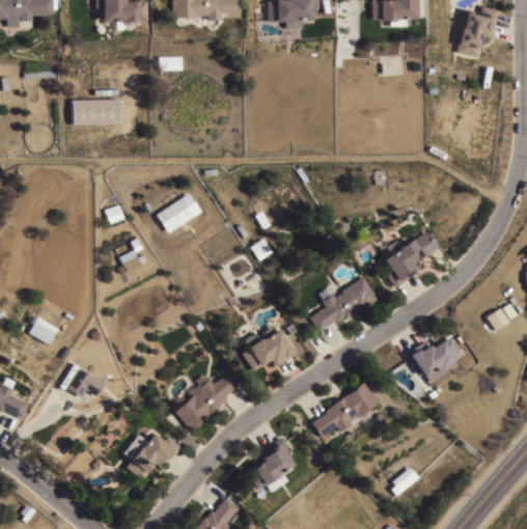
[(0,0),(52,0),(52,16),(32,16),(32,22),(31,22),(31,28),(7,28),(7,20),(0,20),(0,0)]
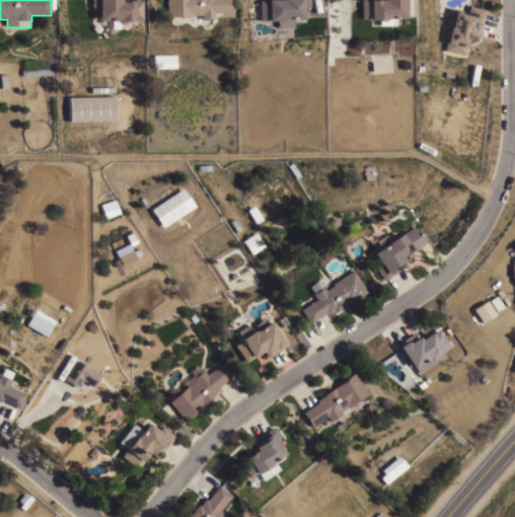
[(143,21),(135,21),(135,22),(127,22),(127,23),(120,23),(120,21),(119,21),(100,21),(100,9),(94,9),(94,0),(122,0),(123,2),(135,2),(135,1),(143,1),(143,21)]
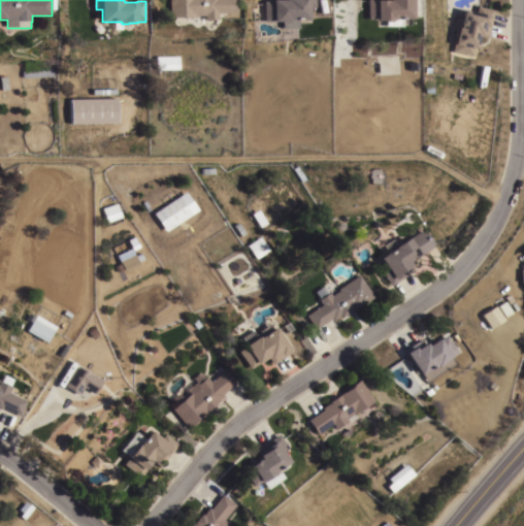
[(173,0),(238,0),(239,13),(221,14),(221,20),(217,21),(217,22),(213,22),(213,20),(207,20),(207,17),(198,17),(198,18),(173,18),(173,0)]
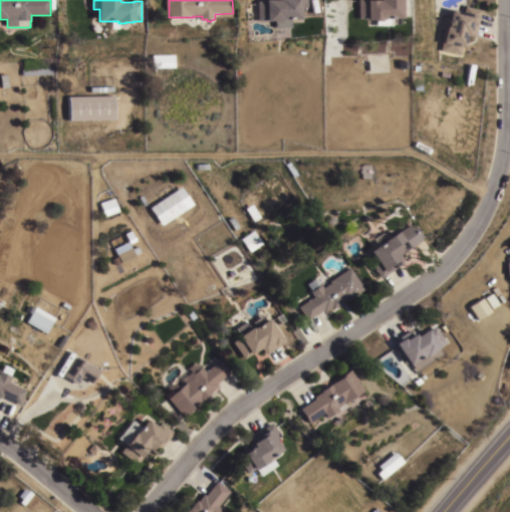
[(308,0),(308,8),(301,8),(301,20),(291,20),(291,28),(276,28),(276,23),(276,21),(260,21),(260,2),(267,2),(267,0),(308,0)]
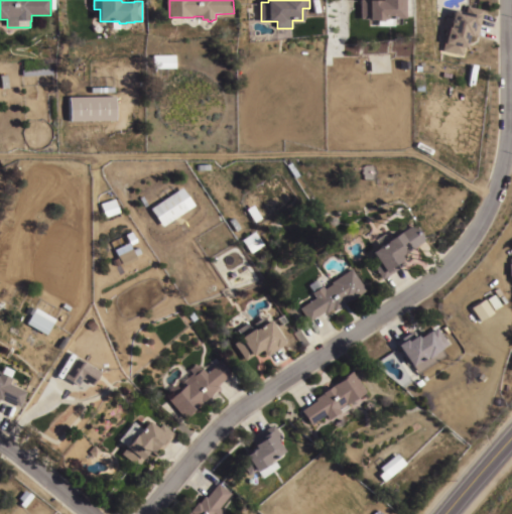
[(404,0),(404,19),(394,19),(394,26),(379,26),(379,22),(378,22),(378,20),(370,20),(370,19),(362,19),(362,0),(371,0),(371,1),(382,1),(382,0),(404,0)]
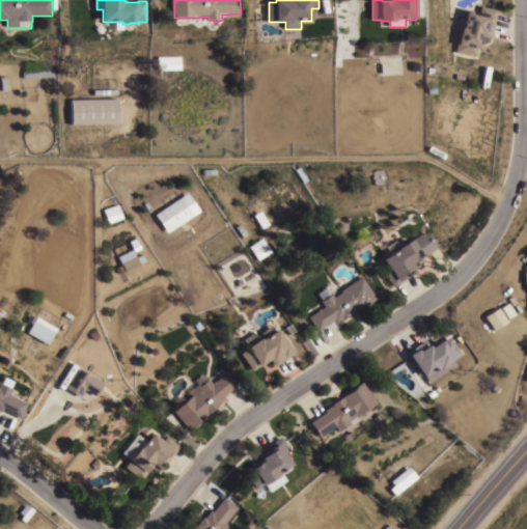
[(500,11),(493,39),(484,37),(481,50),(479,50),(478,57),(459,53),(462,36),(461,36),(462,31),(459,30),(462,18),(468,20),(470,10),(481,14),(483,7),(500,11)]
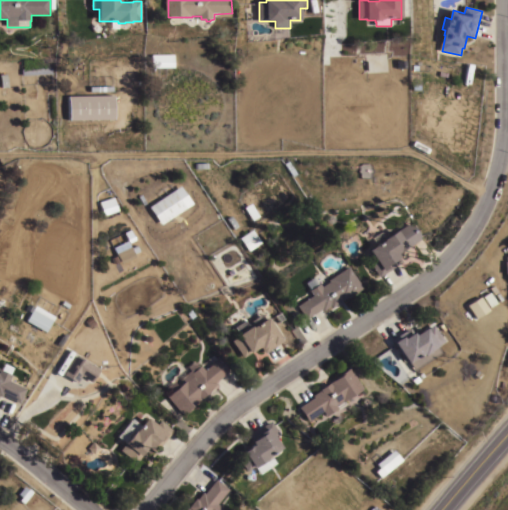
[(177,55),(177,68),(154,68),(154,55),(177,55)]
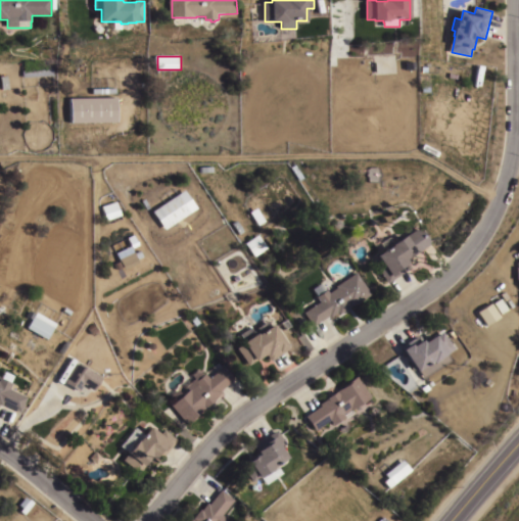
[(25,72),(55,69),(56,77),(26,78),(25,72)]
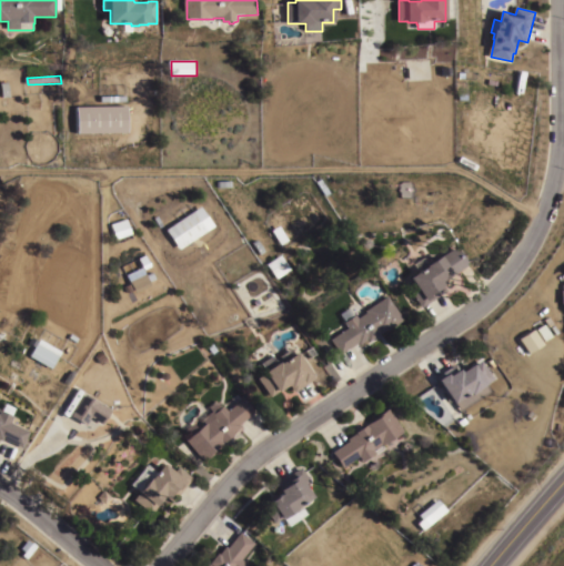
[(129,107),(129,133),(80,134),(79,108),(129,107)]
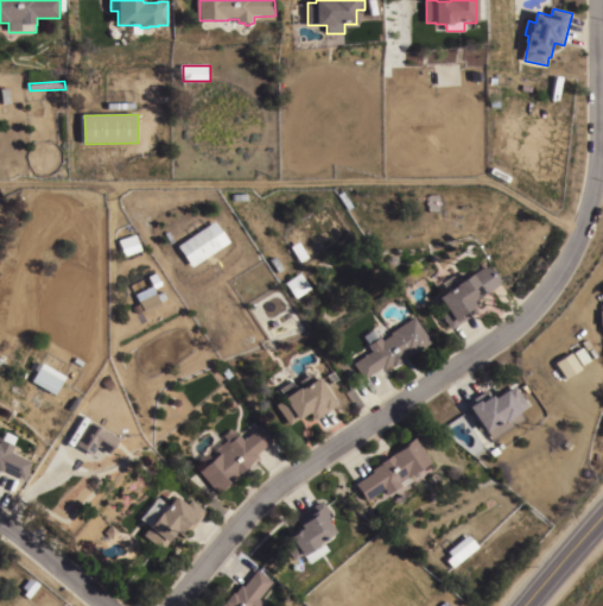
[(492,174),(495,169),(497,170),(503,159),(518,168),(509,183),(492,174)]
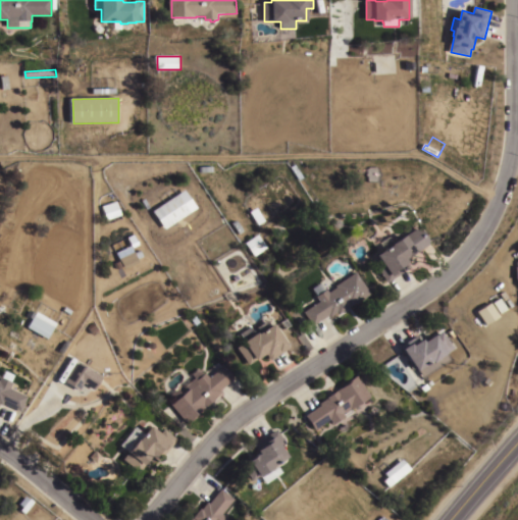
[(166,229),(154,212),(187,191),(198,208),(166,229)]
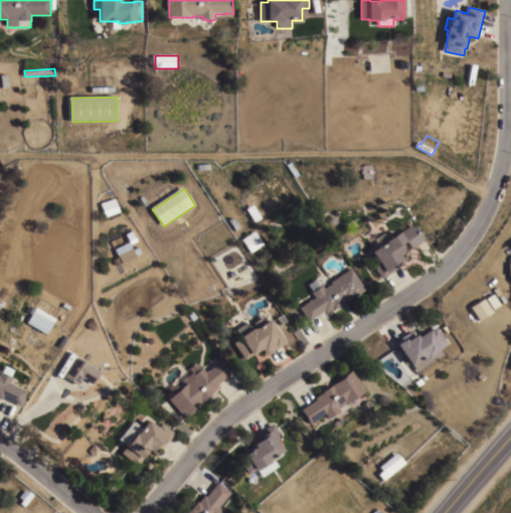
[(105,218),(119,213),(114,200),(101,205),(105,218)]
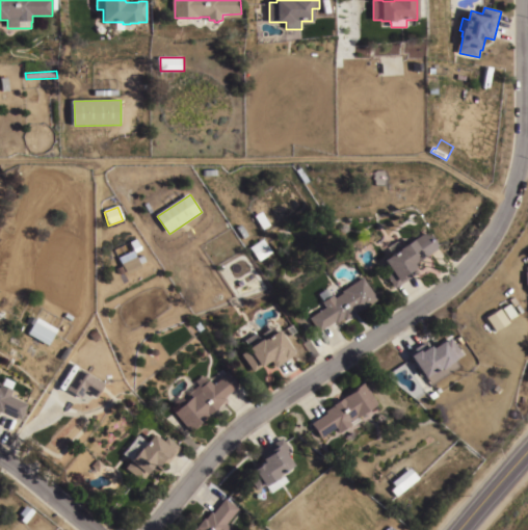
[(401,250),(400,249),(415,240),(415,241),(428,233),(429,234),(430,234),(440,247),(439,247),(440,249),(418,264),(418,263),(415,265),(416,266),(420,272),(396,289),(387,274),(392,270),(386,261),(401,250)]
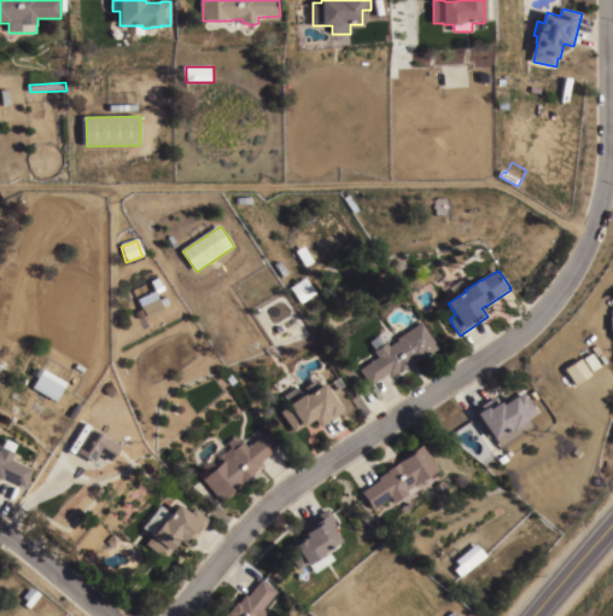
[(292,289),(308,278),(317,295),(303,304),(292,289)]
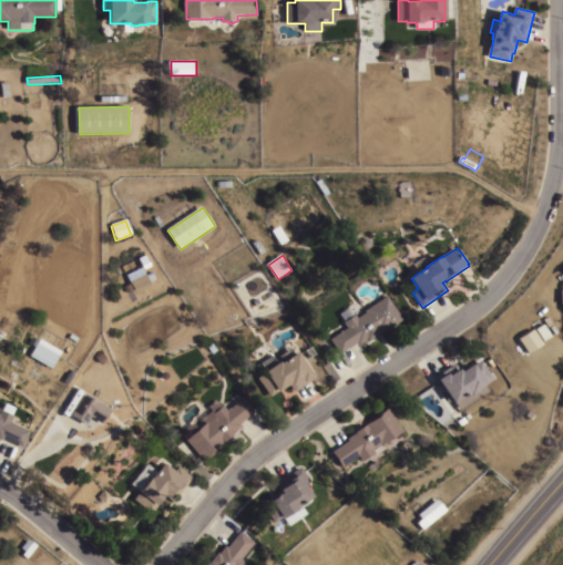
[(137,294),(135,290),(130,294),(126,287),(133,284),(132,281),(147,274),(147,276),(154,273),(157,279),(151,283),(153,286),(137,294)]
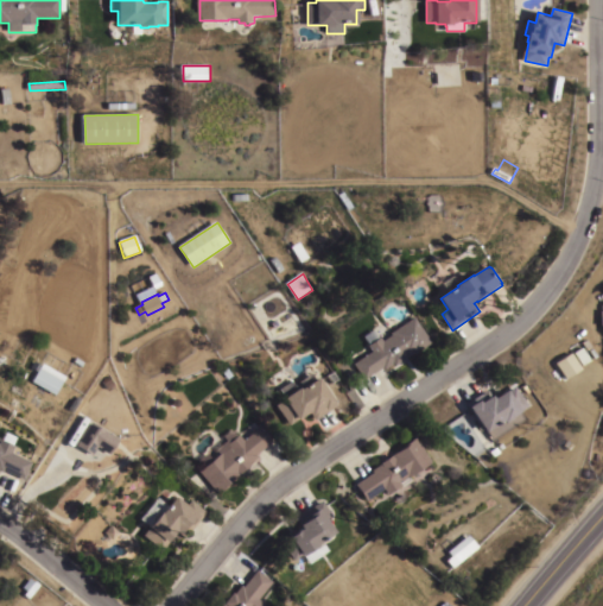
[(417,317),(433,343),(418,354),(417,353),(408,358),(407,355),(406,355),(408,359),(397,366),(395,364),(386,371),(385,368),(366,380),(356,365),(374,352),(370,346),(382,339),(385,342),(394,336),(393,334),(417,317)]
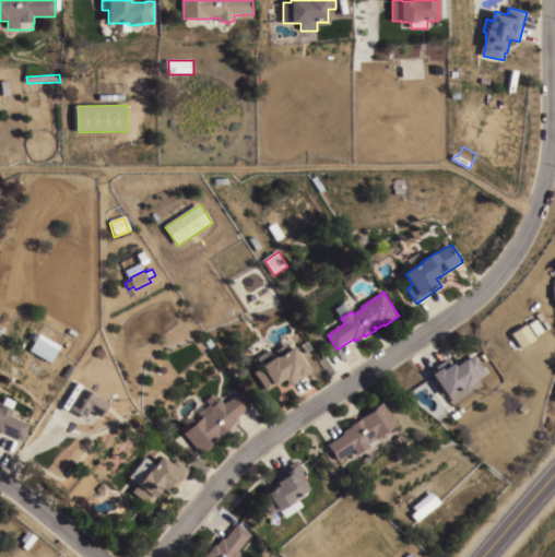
[(510,334),(519,350),(534,341),(524,326),(510,334)]
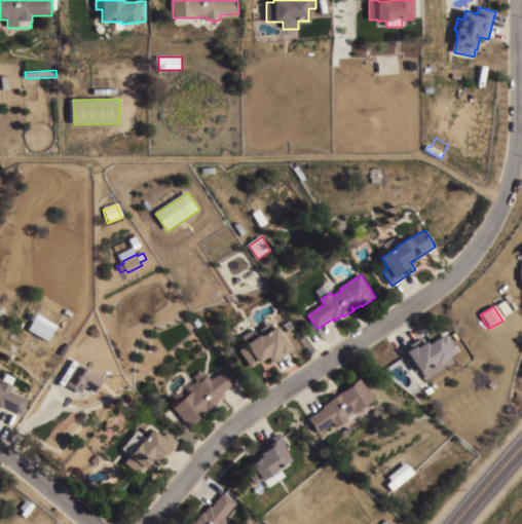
[(30,330),(39,314),(59,327),(49,342),(30,330)]
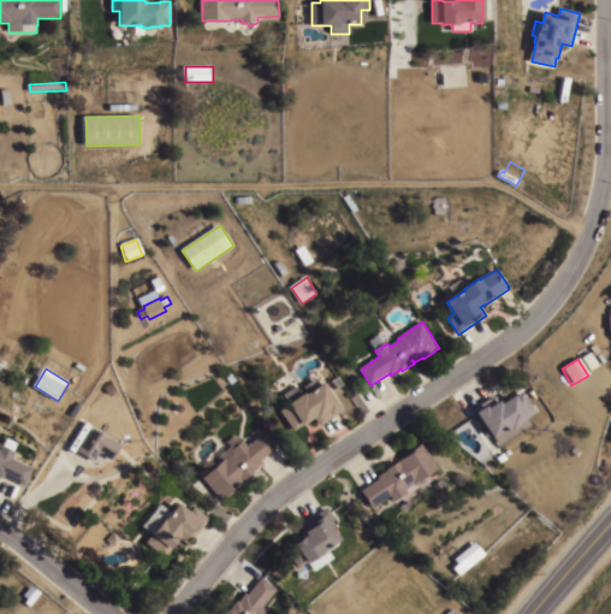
[(343,412),(321,426),(315,418),(295,431),(282,412),(290,406),(289,405),(291,403),(286,395),(298,387),(301,390),(319,379),(322,385),(325,384),(343,412)]
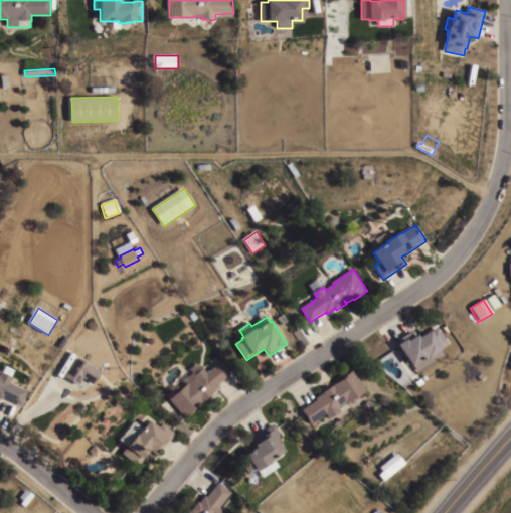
[(448,344),(435,353),(436,354),(434,356),(437,361),(426,368),(422,363),(415,369),(412,365),(411,366),(395,343),(414,330),(418,338),(430,331),(430,332),(437,328),(448,344)]
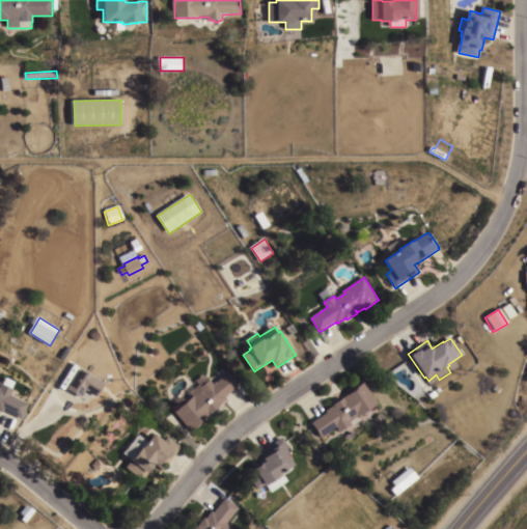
[(96,397),(87,390),(82,398),(68,389),(82,369),(93,377),(94,377),(106,384),(96,397)]
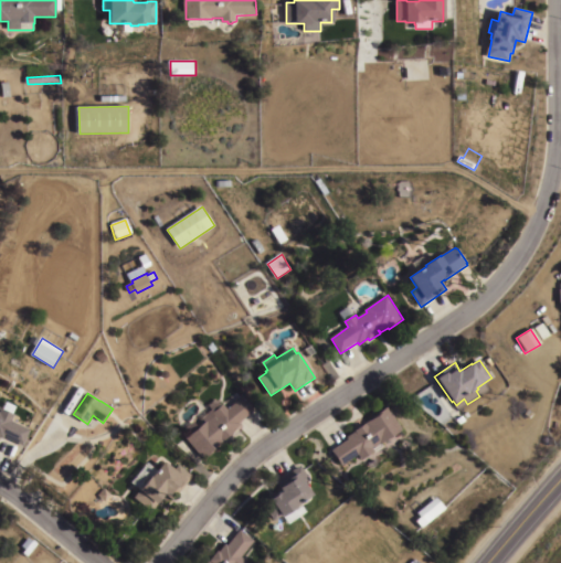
[(188,438),(208,422),(209,423),(217,416),(214,413),(224,404),(229,410),(244,397),(255,411),(240,423),(242,425),(233,432),(234,433),(218,447),(218,448),(204,459),(188,438)]
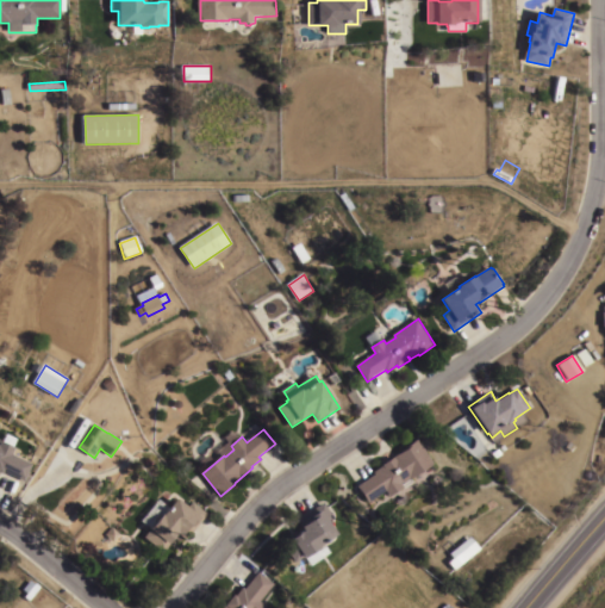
[(435,464),(411,481),(410,479),(401,485),(404,488),(391,497),(387,491),(369,503),(359,486),(376,475),(375,472),(384,466),(404,452),(403,451),(419,440),(435,464)]
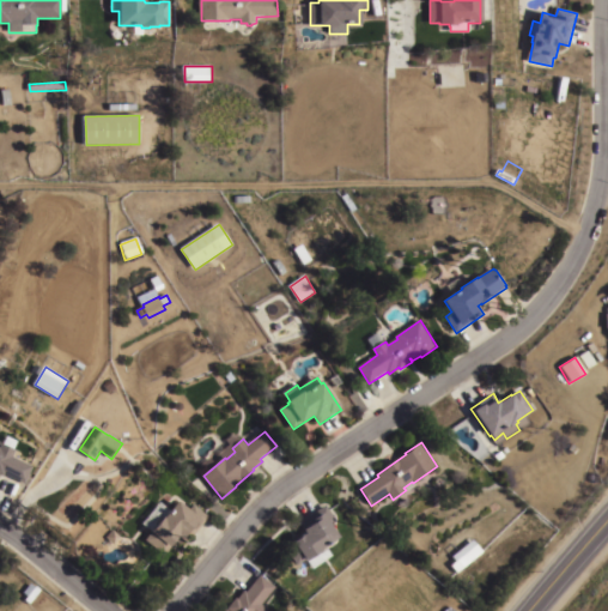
[(0,447),(1,448),(4,445),(17,451),(14,458),(34,467),(25,484),(6,475),(5,477),(0,475),(0,447)]
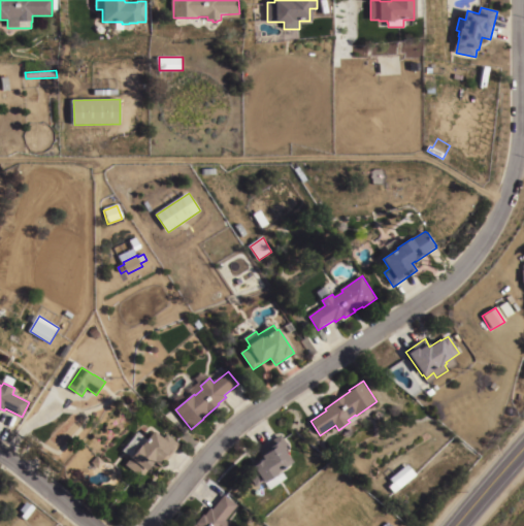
[(162,467),(156,462),(142,478),(127,465),(131,459),(141,446),(142,447),(154,432),(164,440),(168,435),(181,446),(162,467)]
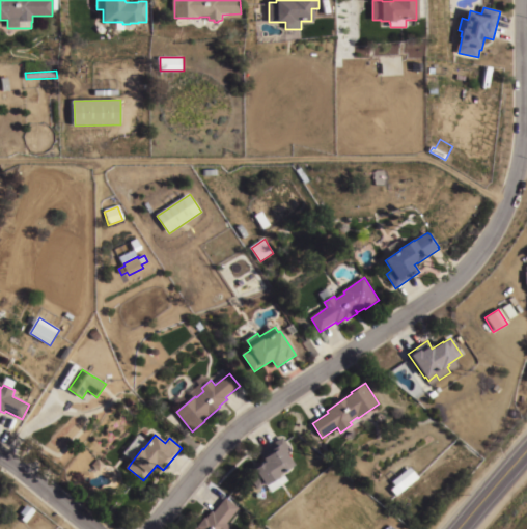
[(278,476),(279,477),(278,477),(279,479),(274,482),(273,481),(266,486),(265,485),(258,490),(247,473),(255,467),(256,468),(265,463),(259,453),(283,438),(293,451),(287,455),(295,466),(278,476)]
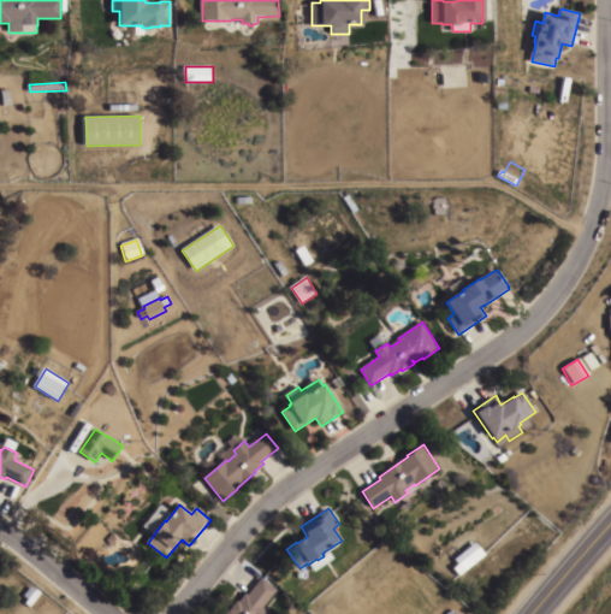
[(461,576),(455,568),(460,564),(456,560),(476,543),(486,555),(461,576)]
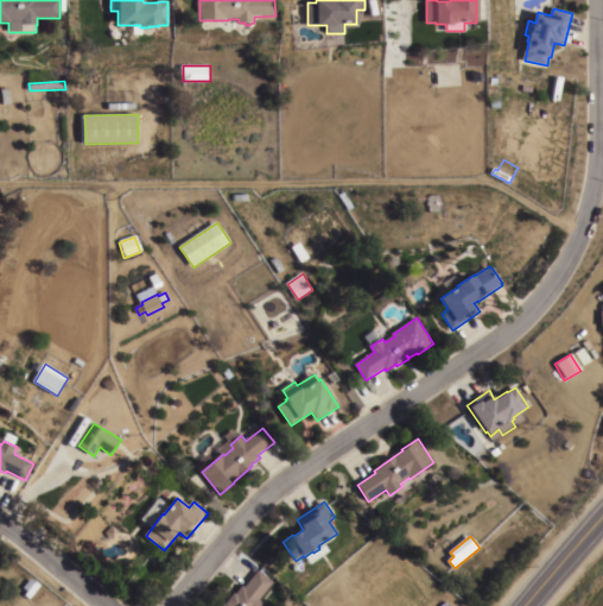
[(260,600),(265,605),(223,605),(234,593),(235,595),(242,586),(245,588),(259,570),(274,584),(260,600)]
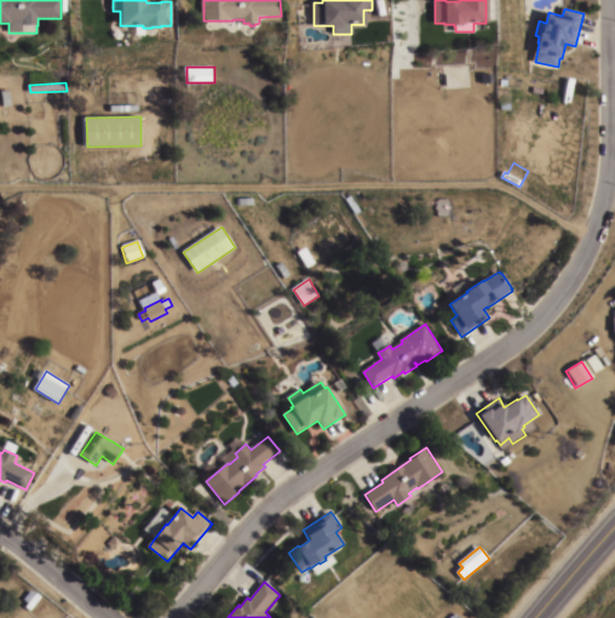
[(32,611),(27,607),(30,604),(26,600),(33,590),(38,594),(39,594),(42,598),(32,611)]
